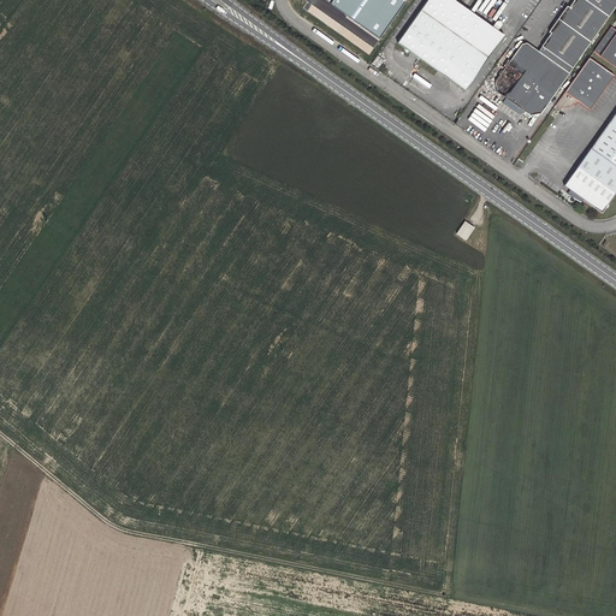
[(404,0),(403,0),(332,0),(330,4),(379,39),(404,0)]
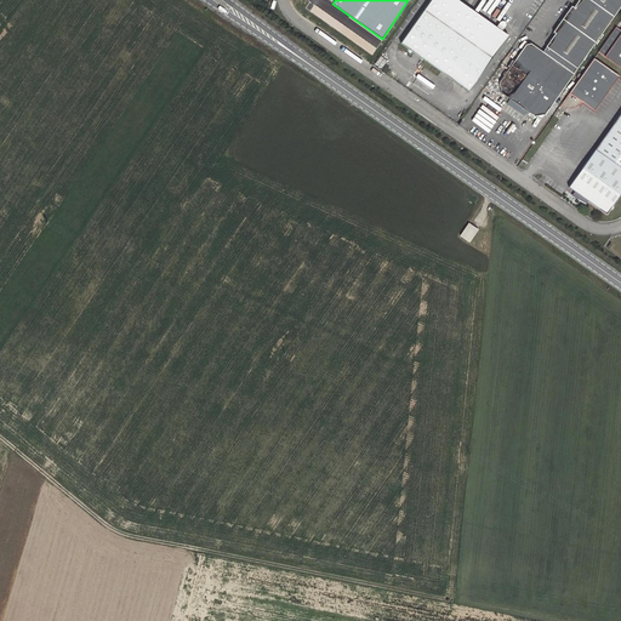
[(508,36),(457,0),(431,0),(399,44),(468,92),(508,36)]
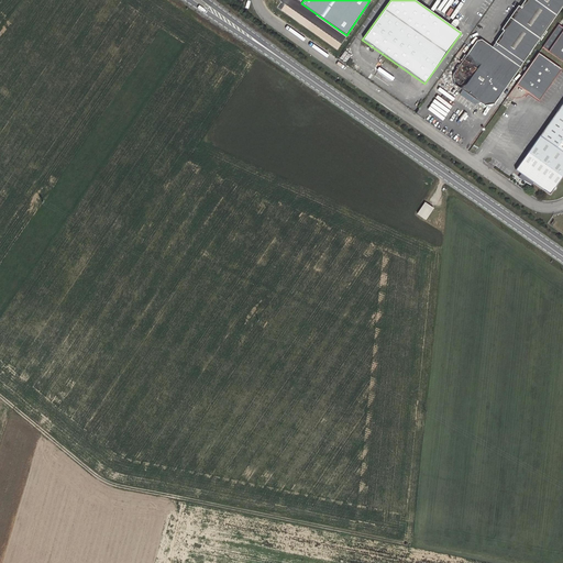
[(562,6),(562,0),(526,0),(520,8),(518,6),(499,31),(503,33),(494,44),(522,64),(562,6)]
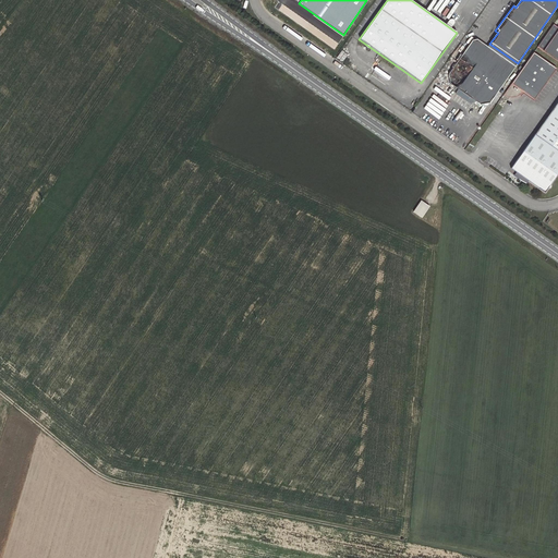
[(537,47),(543,51),(557,29),(557,27),(554,24),(537,47)]
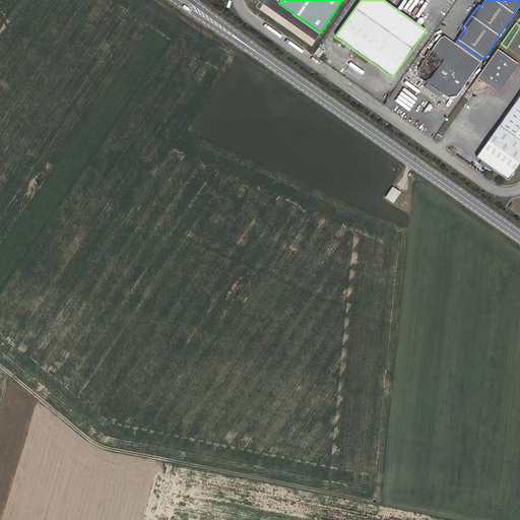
[(519,27),(506,48),(519,57),(519,27)]
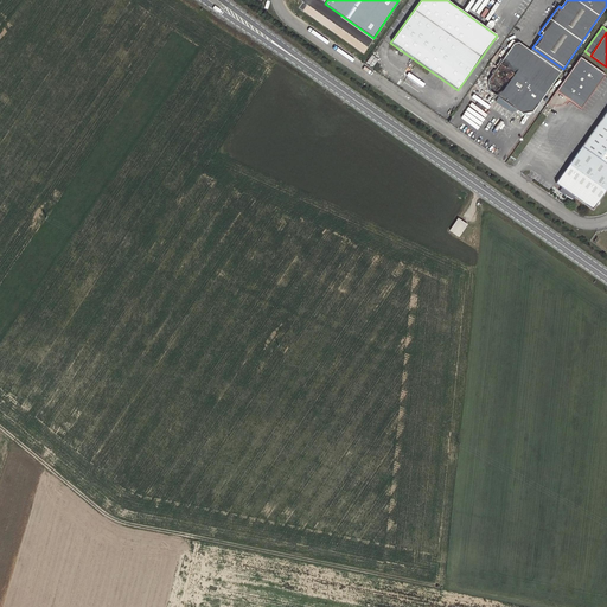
[(532,114),(560,74),(530,52),(519,44),(512,45),(487,81),(489,94),(494,97),(499,97),(513,107),(515,112),(522,116),(532,114)]
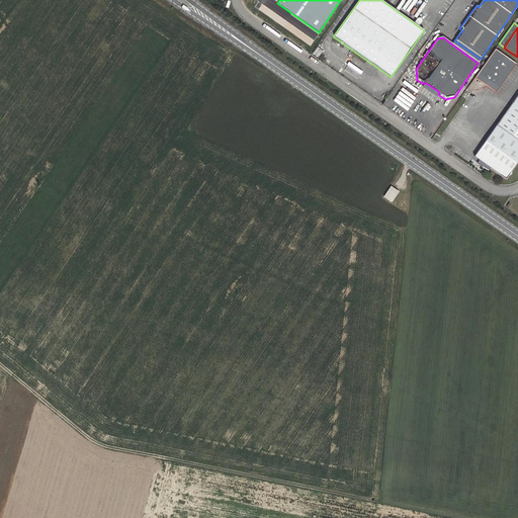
[(452,45),(478,63),(481,59),(454,40),(452,45)]
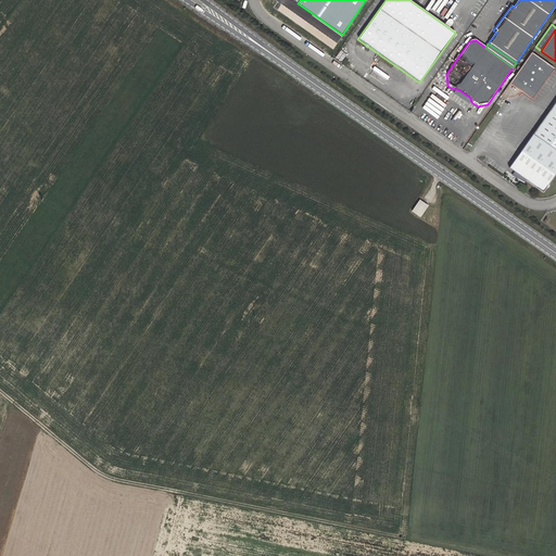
[(532,52),(502,95),(503,96),(505,97),(509,98),(512,98),(514,97),(516,96),(518,95),(519,93),(521,91),(532,100),(554,68),(532,52)]
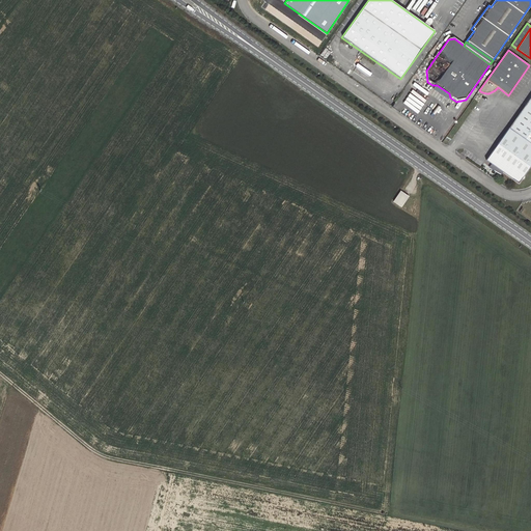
[(449,93),(437,85),(432,90),(445,100),(449,93)]
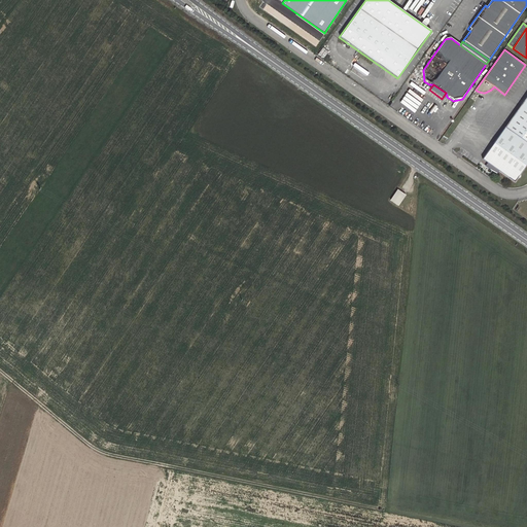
[(526,165),(526,97),(483,160),(493,167),(491,170),(497,174),(499,171),(515,182),(526,165)]
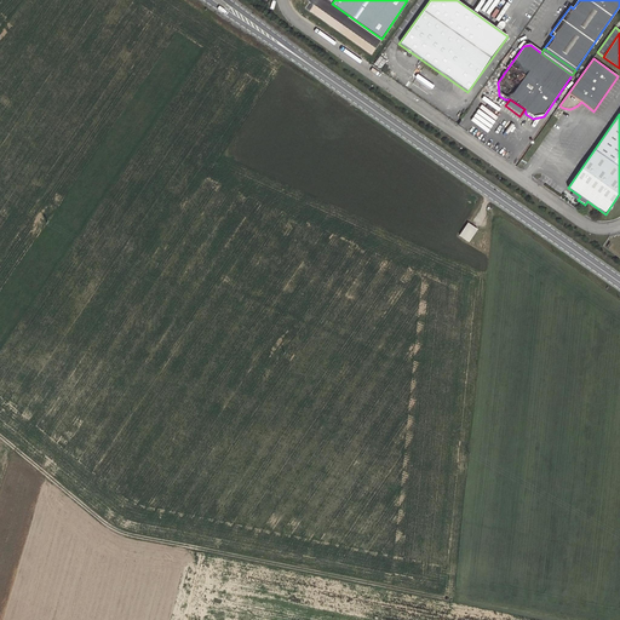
[(475,230),(465,225),(459,240),(469,245),(475,230)]
